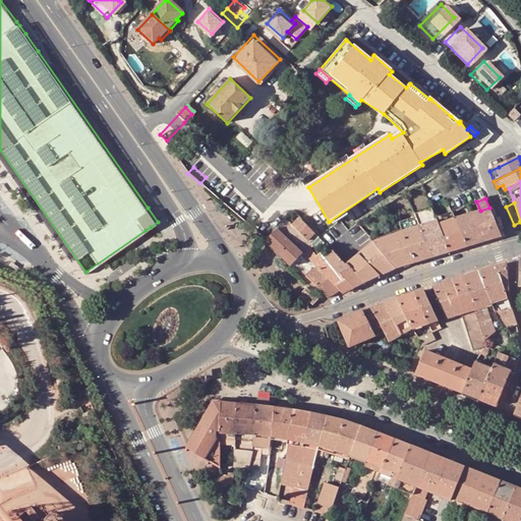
[(465,215),(472,214),(469,205),(462,208),(465,215)]
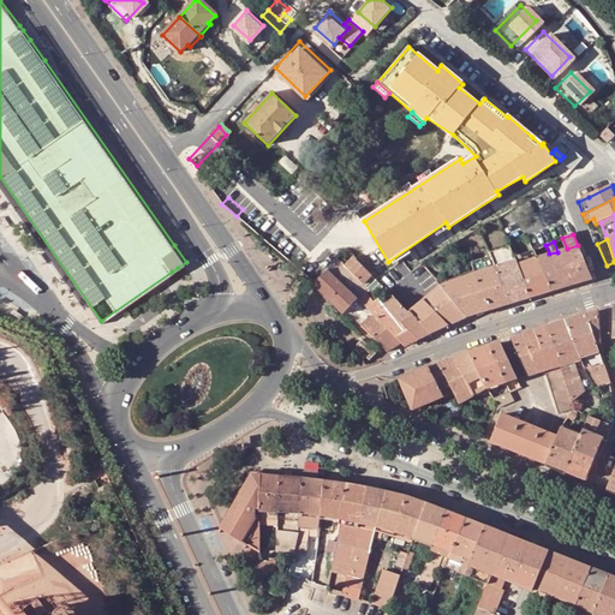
[(591,279),(578,245),(567,249),(557,252),(571,285),(591,279)]
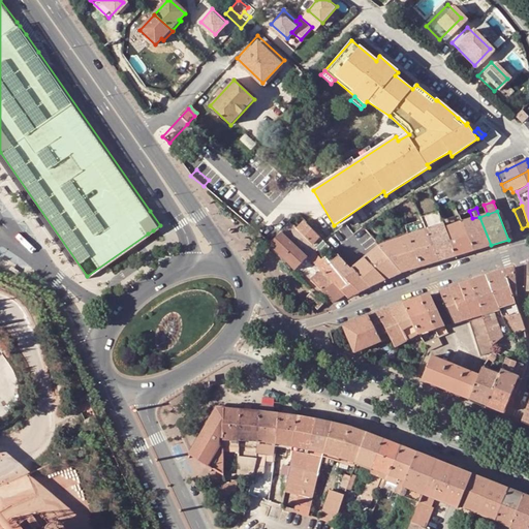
[(423,220),(438,261),(456,256),(445,228),(442,221),(438,212),(422,217),(423,220)]
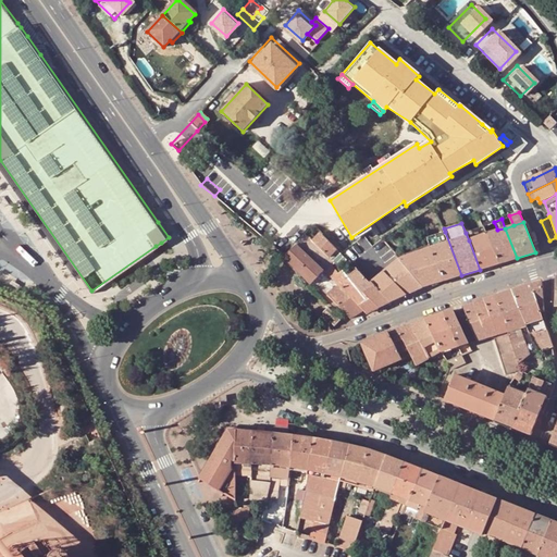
[(480,270),(498,264),(486,234),(484,231),(484,229),(483,225),(466,233),(469,240),(480,270)]
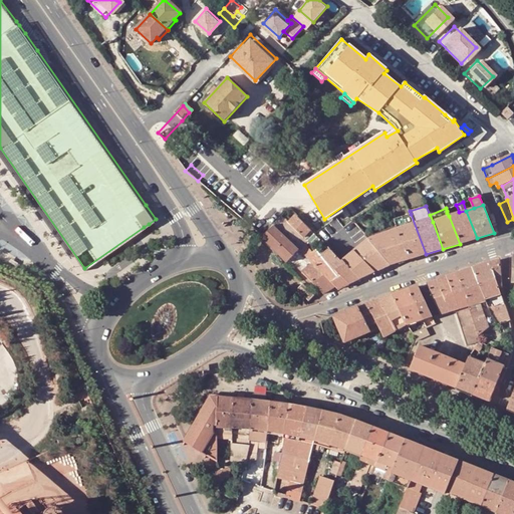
[(449,216),(460,244),(477,238),(466,211),(459,212),(449,216)]
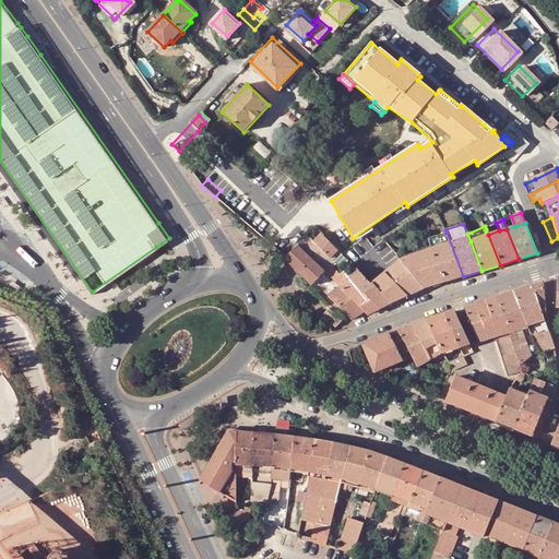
[(430,245),(432,249),(444,282),(463,276),(447,233),(428,239),(430,245)]
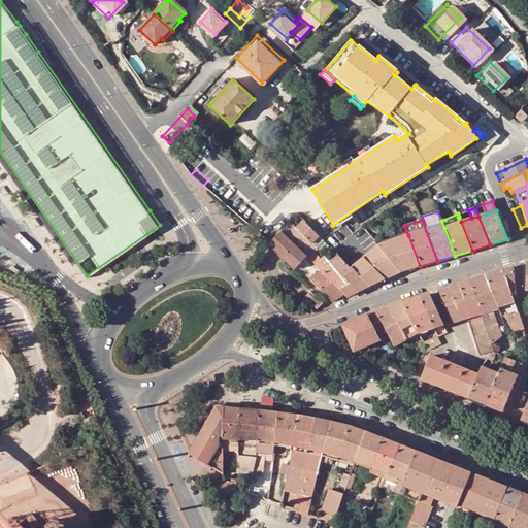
[(295,227),(311,244),(319,237),(303,221),(298,225),(294,222),(292,224),(295,227)]
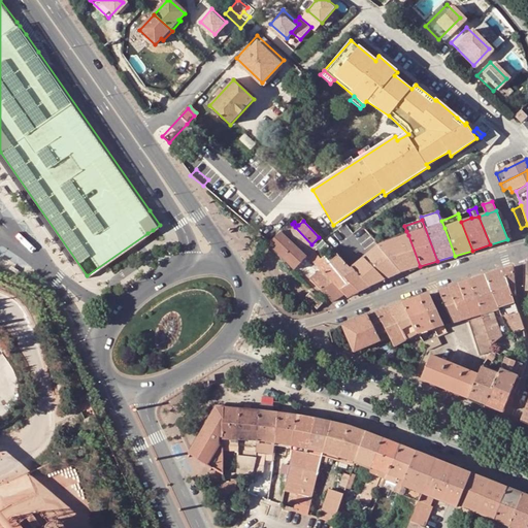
[(290,239),(297,232),(293,228),(289,224),(282,232),(290,239)]
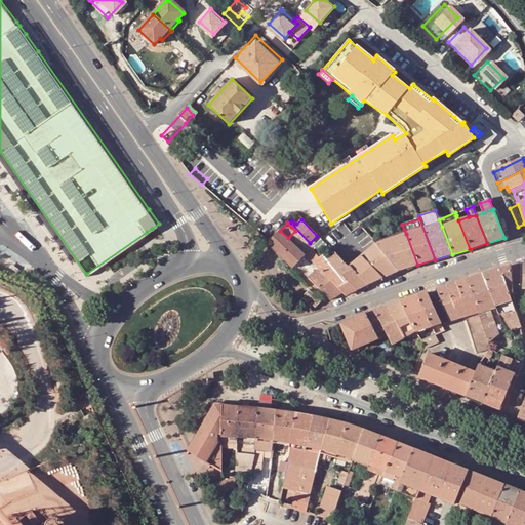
[(295,231),(288,238),(287,239),(301,253),(311,243),(310,243),(293,226),(291,227),(295,231)]
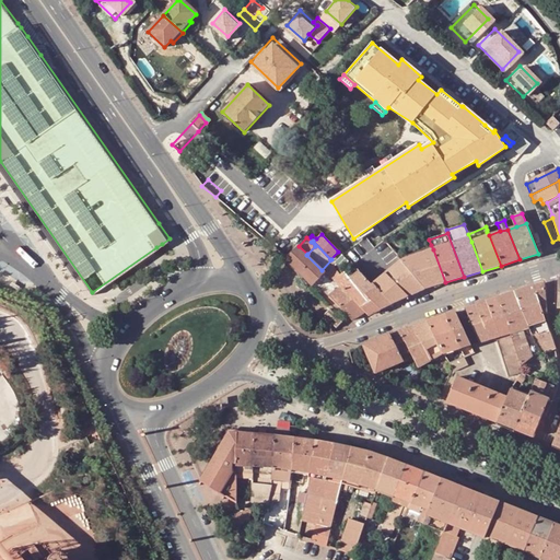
[(306,255),(298,246),(284,259),(312,287),(325,272),(322,270),(306,255)]
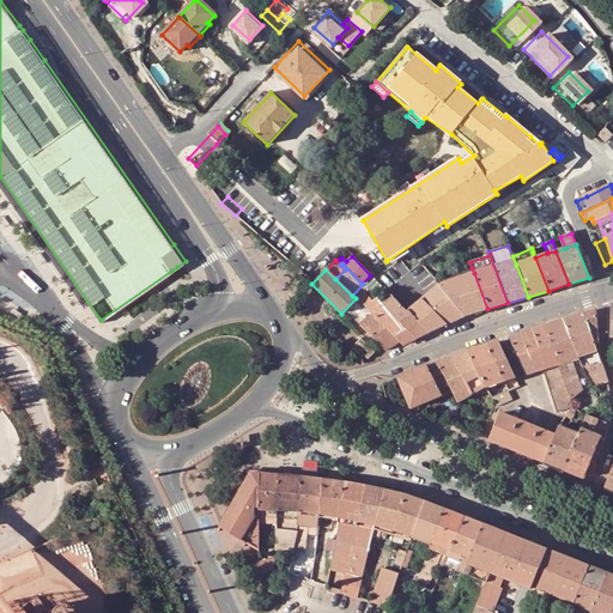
[(465,316),(487,309),(474,273),(447,284),(438,286),(465,316)]
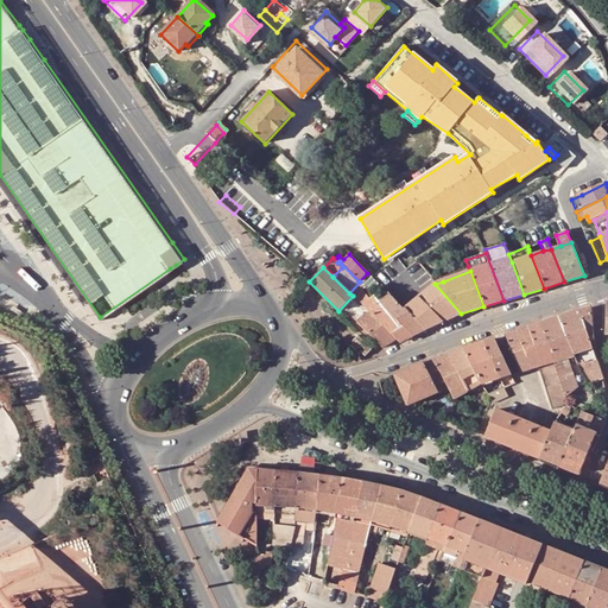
[(353,296),(369,312),(396,340),(399,342),(412,336),(381,304),(379,302),(368,291),(360,282),(349,293),(353,296)]
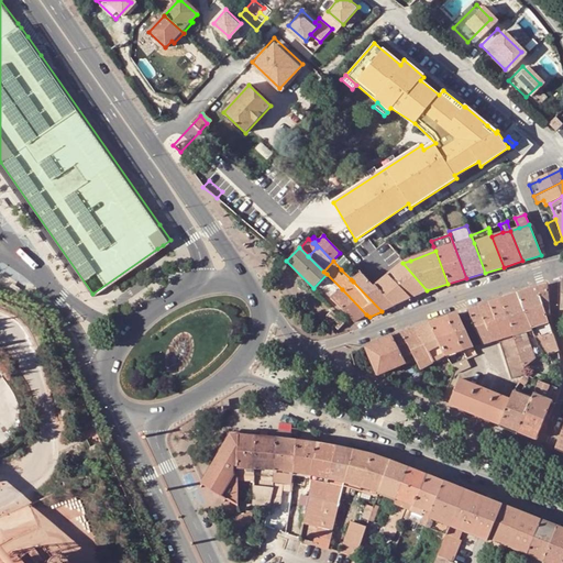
[(394,306),(427,290),(403,263),(394,271),(390,267),(385,273),(387,276),(379,282),(374,277),(370,282),(394,306)]
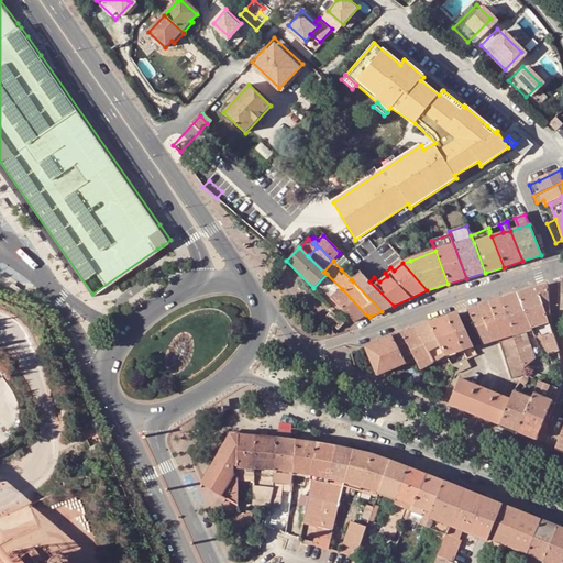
[(362,274),(360,272),(351,279),(353,282),(362,274)]
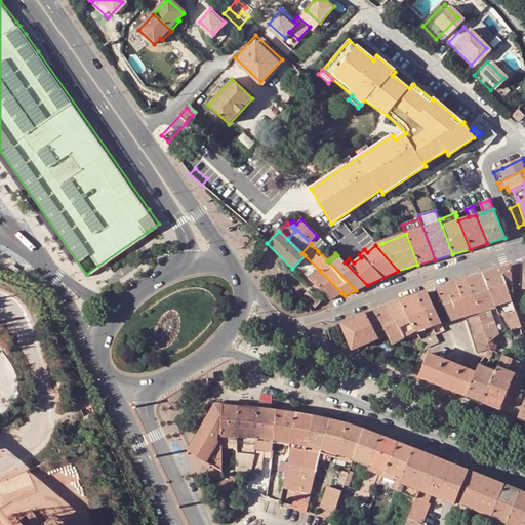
[(356,290),(367,285),(345,263),(337,255),(329,263),(356,290)]
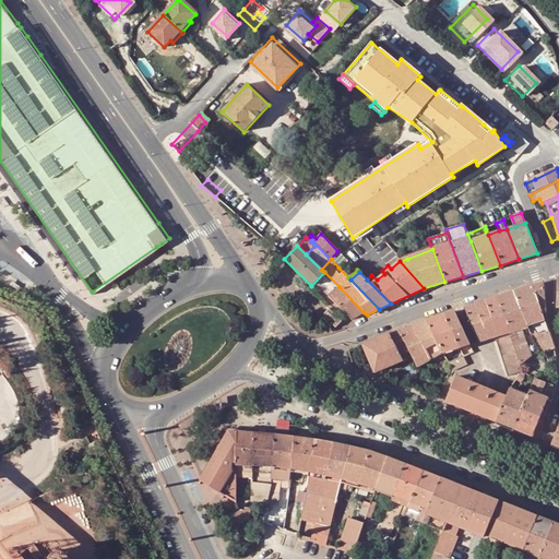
[(514,293),(528,329),(540,353),(555,348),(543,313),(546,312),(543,283),(514,293)]
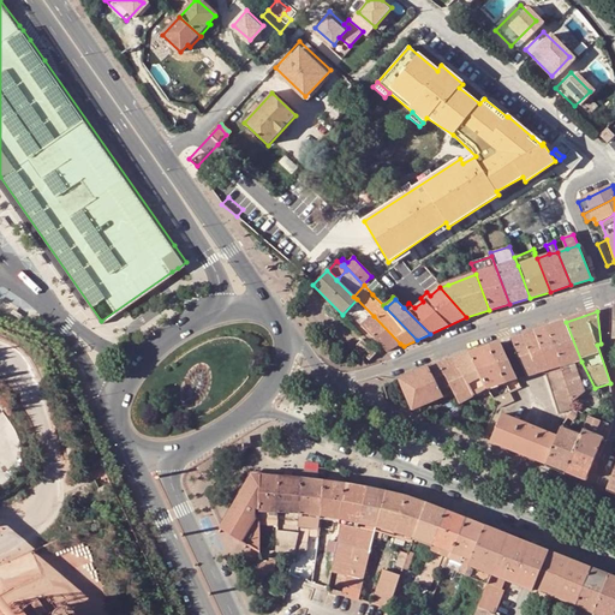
[(400,344),(374,316),(360,326),(387,352),(400,344)]
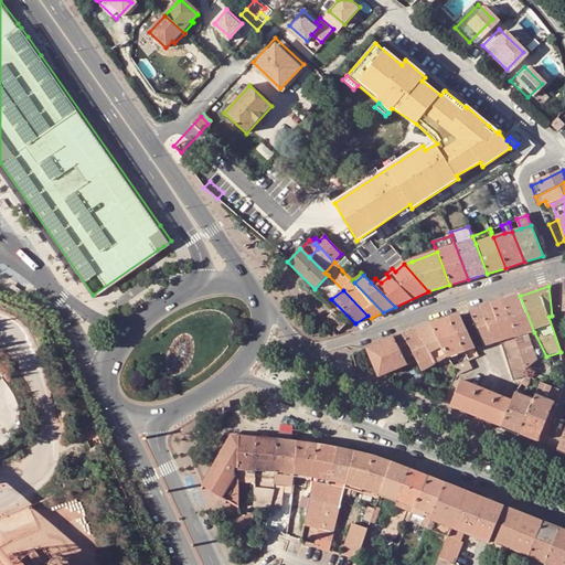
[(546,356),(534,332),(520,296),(501,301),(514,337),(525,370),(537,359),(546,356)]
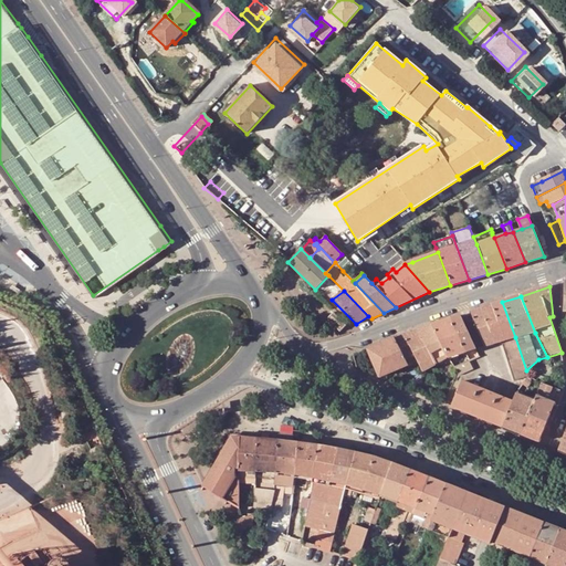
[(502,302),(492,305),(504,341),(515,337),(502,302)]
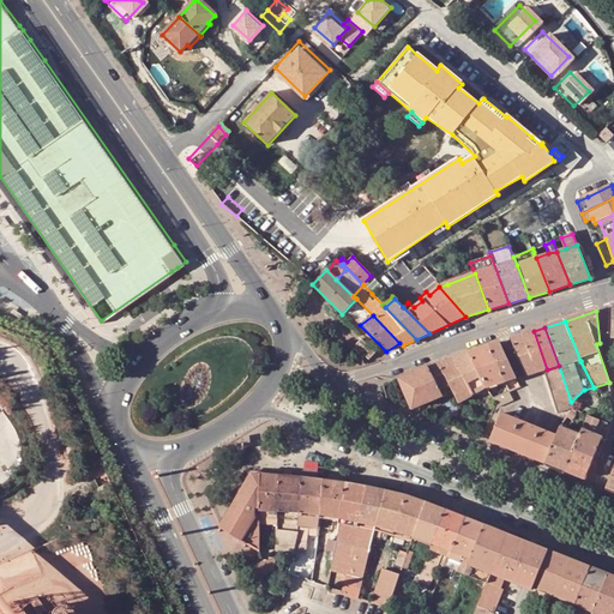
[(534,331),(522,335),(537,372),(545,371),(547,369),(534,331)]
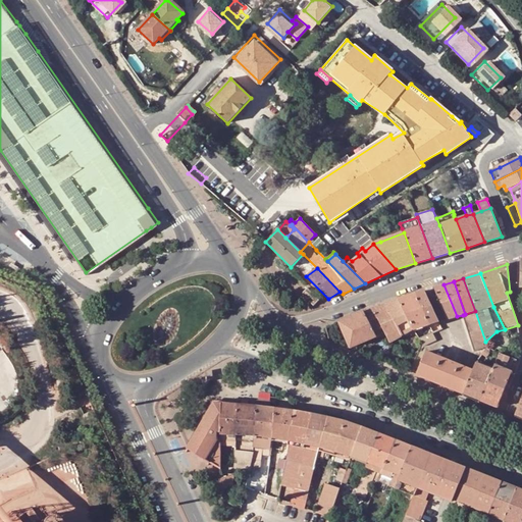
[(457,316),(444,284),(433,288),(447,319),(457,316)]
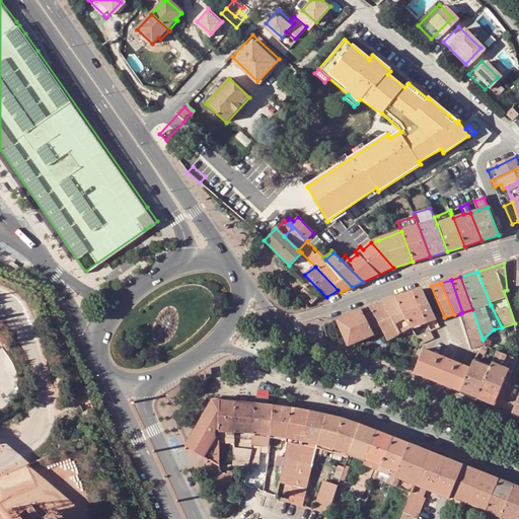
[(305,287),(300,292),(311,304),(317,299),(305,287)]
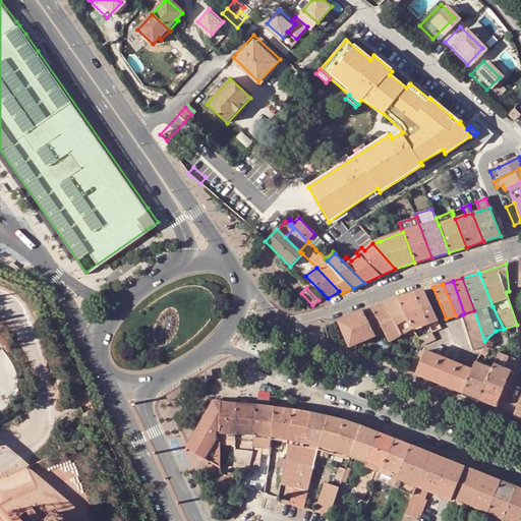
[(414,294),(428,325),(431,324),(438,322),(424,290),(414,294)]
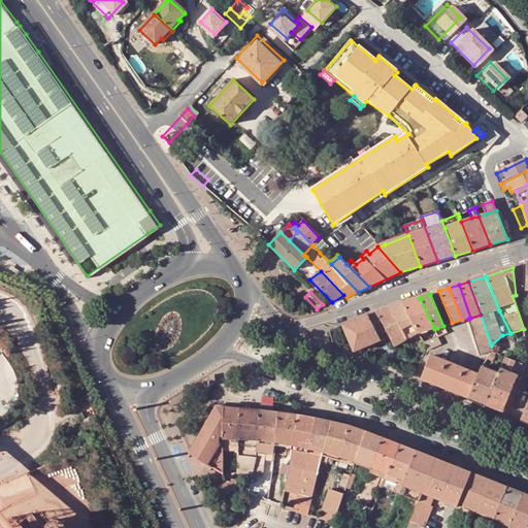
[(402,303),(418,334),(434,329),(420,298),(402,303)]
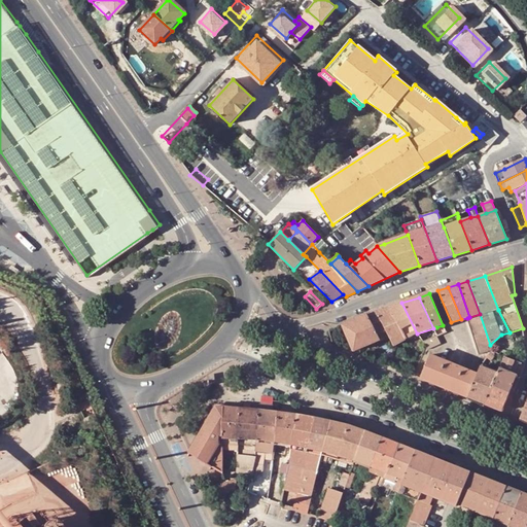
[(401,303),(388,308),(406,340),(417,334),(401,303)]
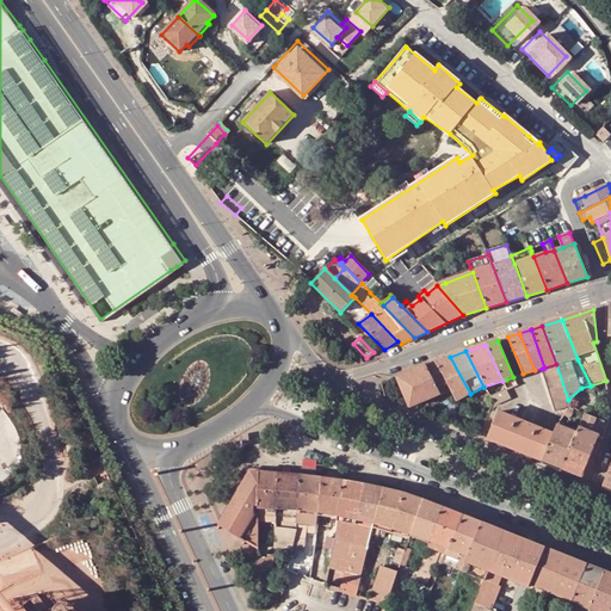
[(456,401),(470,394),(450,357),(425,365),(440,394),(442,396),(451,392),(456,401)]
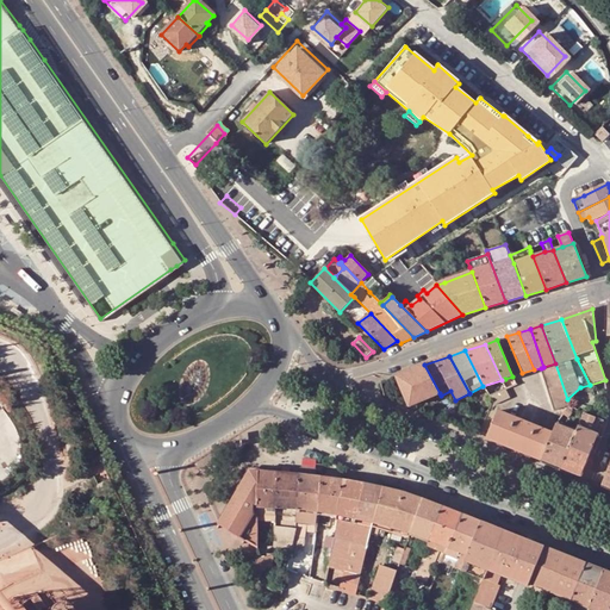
[(543,367),(541,368),(554,410),(570,405),(567,399),(555,363),(543,367)]
